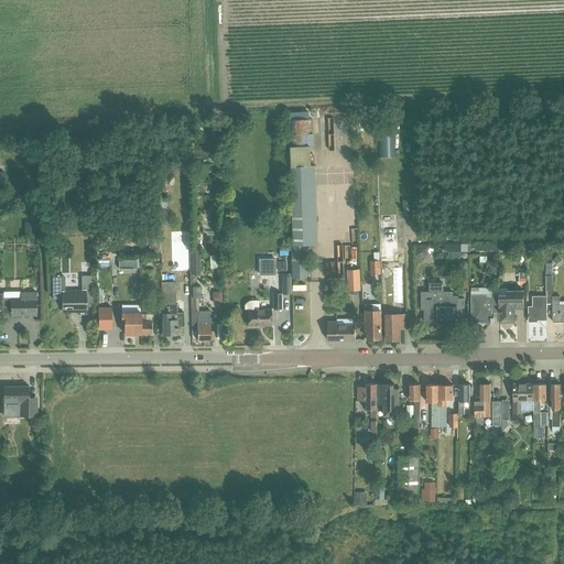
[(364,115),(353,115),(354,131),(366,130),(364,115)]
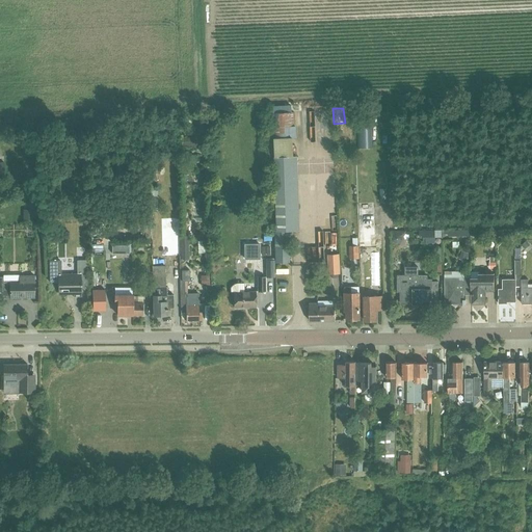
[(273,230),(274,261),(274,263),(288,263),(286,230),(297,230),(295,157),(291,158),(290,138),(296,138),(296,127),(295,128),(294,112),(271,113),(272,139),(275,230),(273,230)]
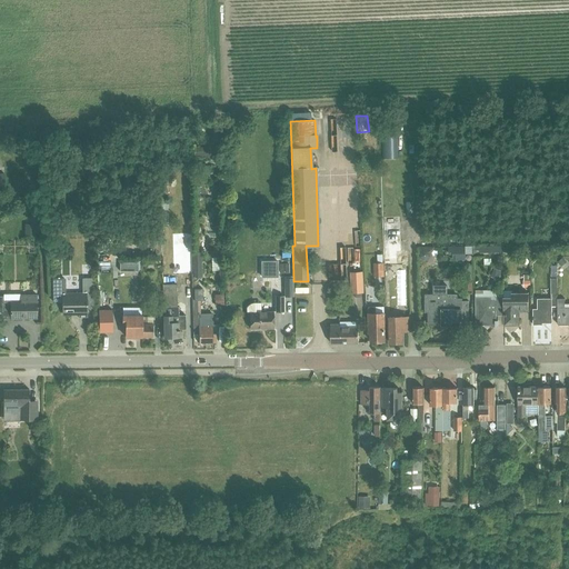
[(398,132),(381,133),(381,158),(398,158),(398,132)]
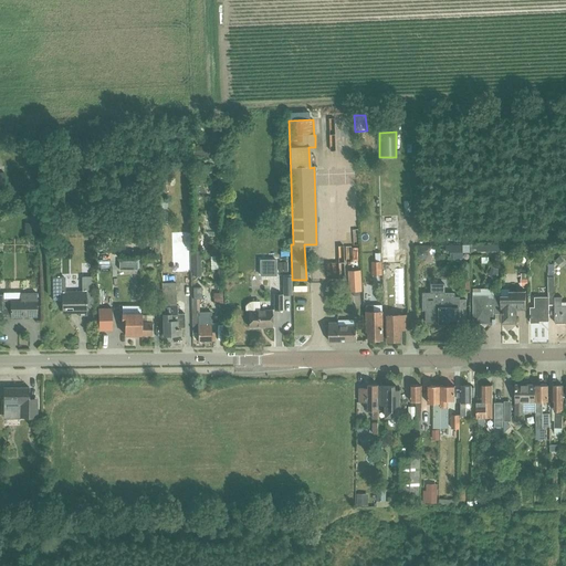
[(195,156),(210,156),(210,147),(195,147),(195,156)]
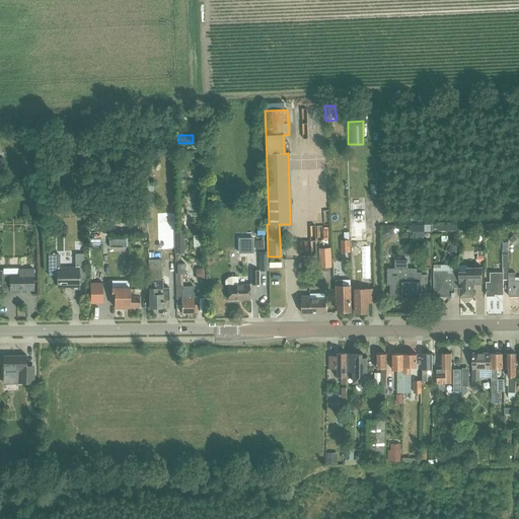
[(314,201),(303,209),(306,213),(317,206),(314,201)]
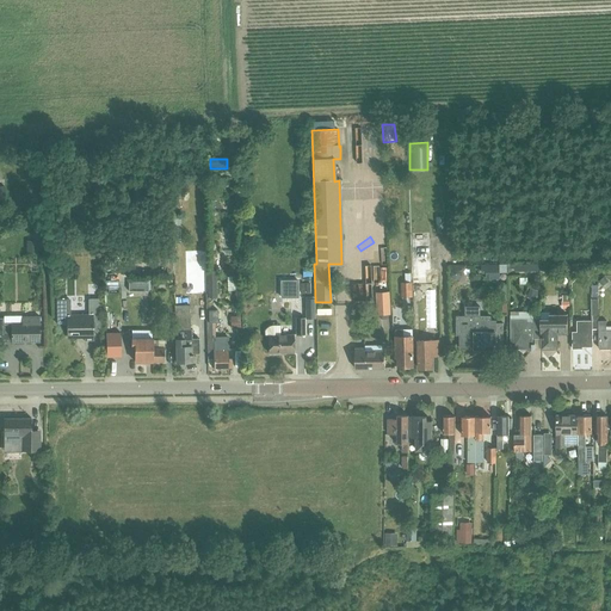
[(407,282),(425,283),(426,239),(408,239),(407,282)]
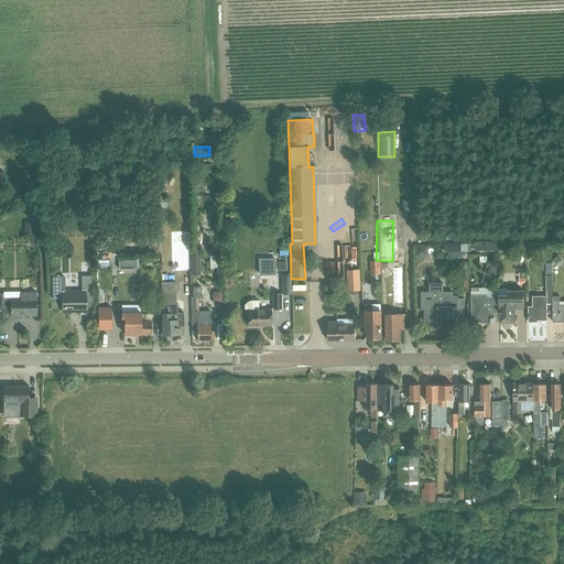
[(35,223),(24,223),(24,235),(35,235),(35,223)]
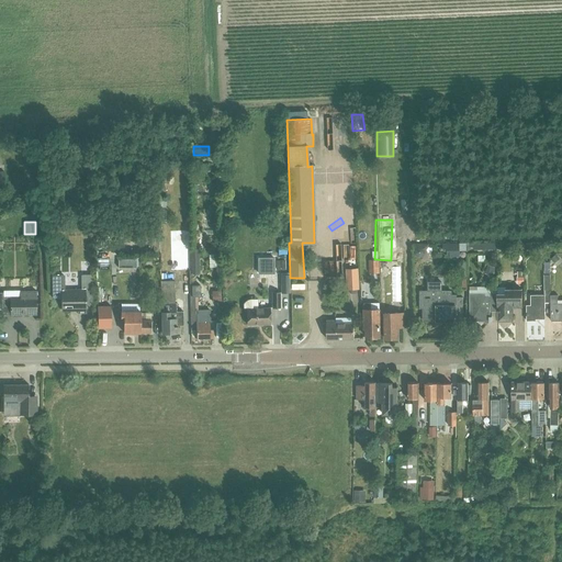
[(190,242),(171,242),(171,270),(190,270),(190,242)]
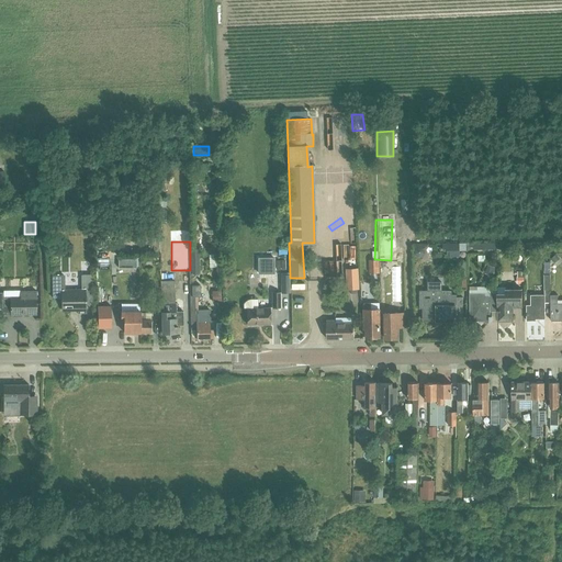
[(338,244),(339,257),(351,256),(351,243),(338,244)]
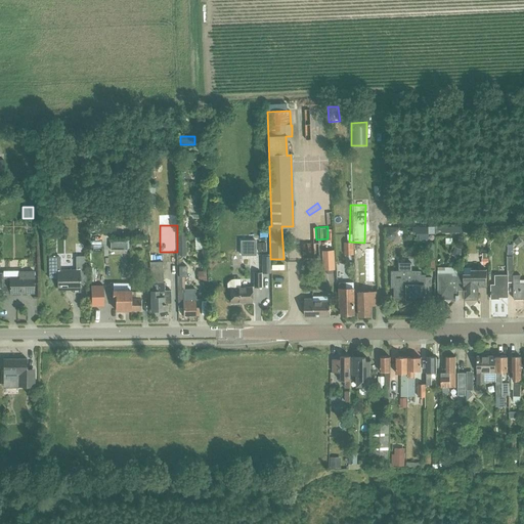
[(392,237),(391,226),(384,226),(385,237),(392,237)]
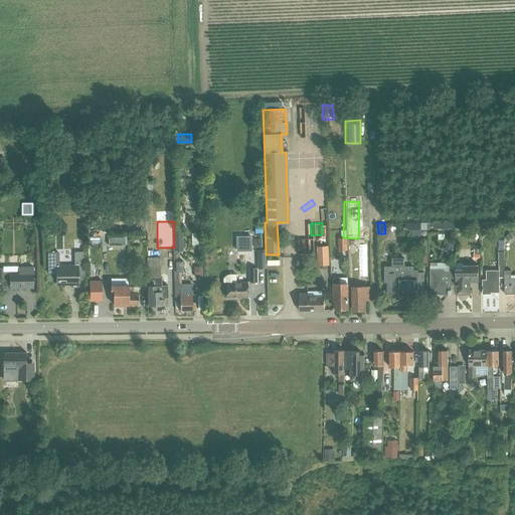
[(420,223),(409,223),(409,233),(412,233),(412,235),(420,235),(420,229),(420,223)]
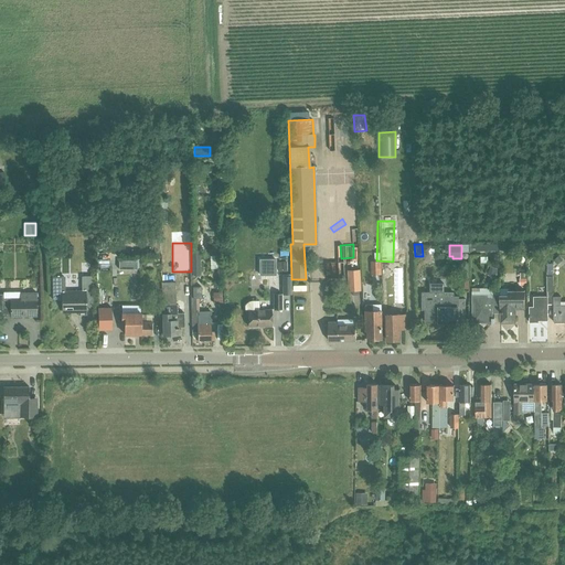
[(192,252),(192,264),(193,276),(201,276),(201,251),(200,251),(200,247),(195,247),(195,252),(192,252)]
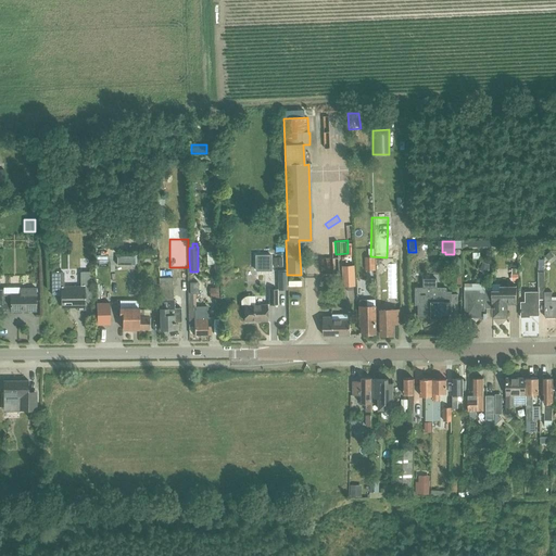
[(216,252),(206,253),(207,265),(216,265),(216,252)]
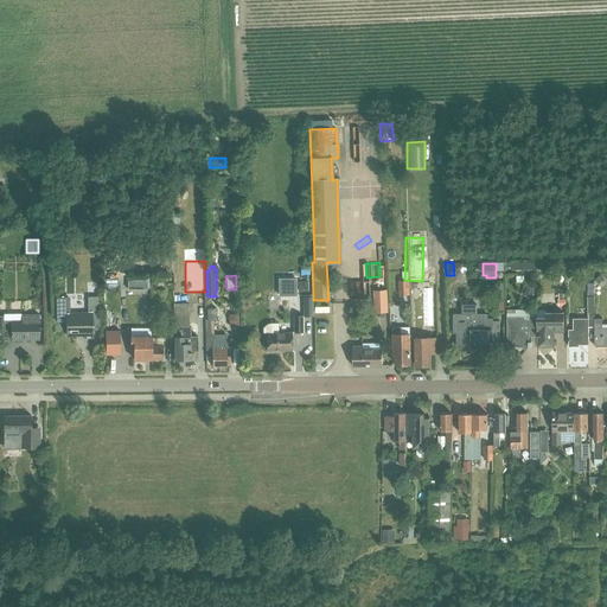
[(276,296),(288,295),(287,276),(276,276),(276,296)]
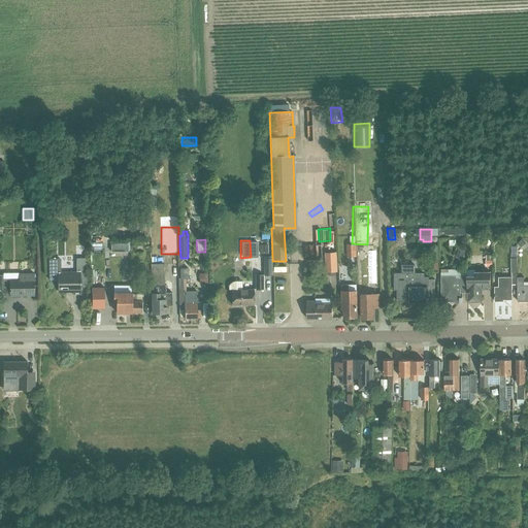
[(518,285),(518,278),(518,258),(518,246),(512,246),(512,259),(512,277),(499,277),(499,287),(495,287),(495,301),(503,301),(503,300),(513,300),(513,285),(518,285)]
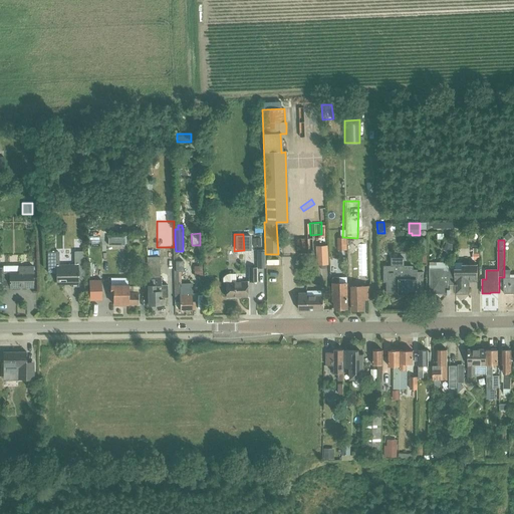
[(453,244),(446,242),(444,249),(450,251),(453,244)]
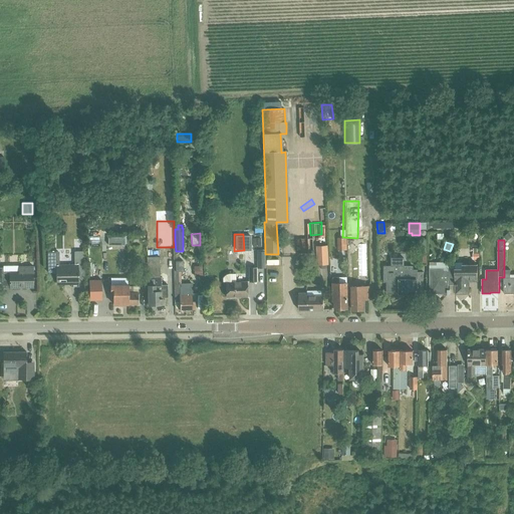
[(326,245),(316,246),(317,255),(327,254),(326,245)]
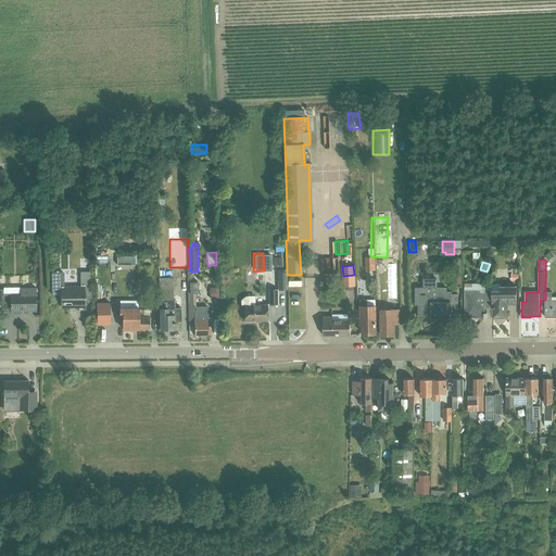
[(81,285),(81,288),(62,288),(62,272),(50,272),(50,294),(60,294),(60,305),(76,305),(76,311),(85,311),(85,304),(91,304),(90,285),(90,272),(81,272),(81,285)]
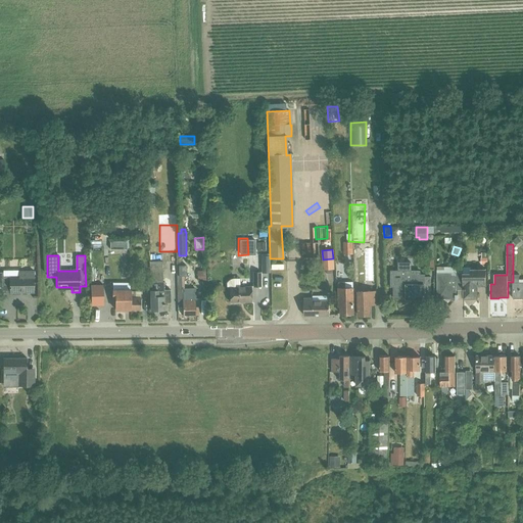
[(270,258),(270,256),(262,256),(263,274),(270,274),(270,258)]
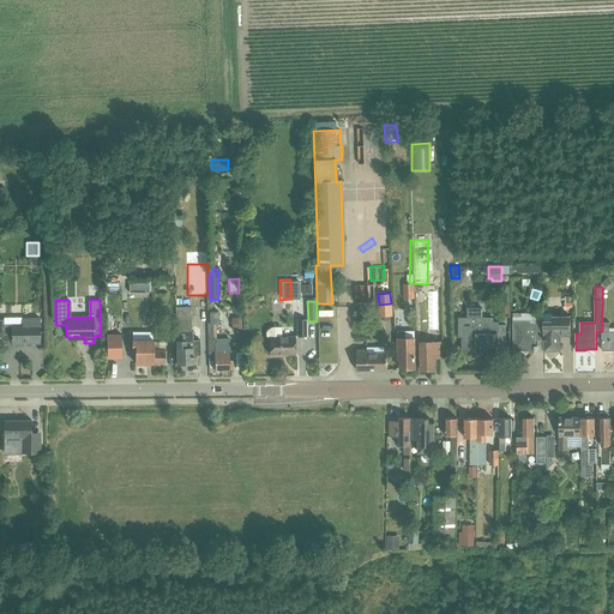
[(190,331),(190,307),(175,307),(176,363),(185,363),(185,365),(193,365),(193,359),(192,359),(192,356),(193,356),(193,355),(199,355),(199,341),(191,341),(191,331),(190,331)]
